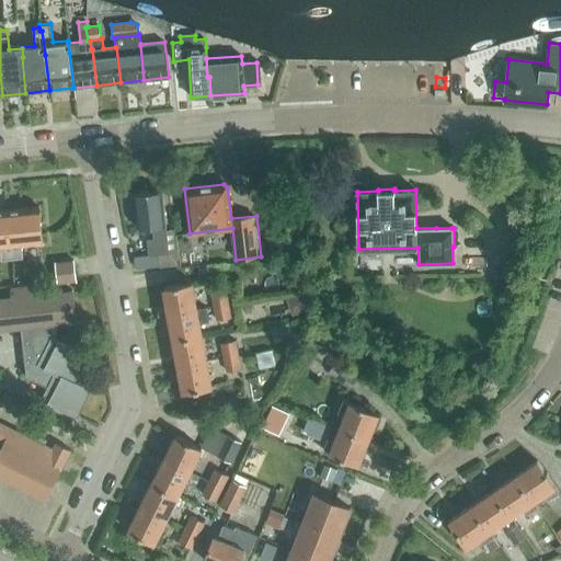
[(168,252),(161,191),(134,194),(138,228),(152,227),(153,239),(147,240),(149,254),(168,252)]
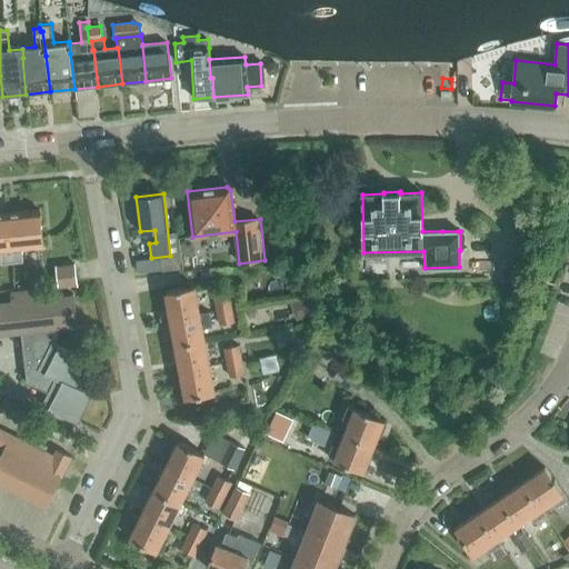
[(39,210),(7,213),(11,262),(22,261),(21,248),(42,246),(39,210)]
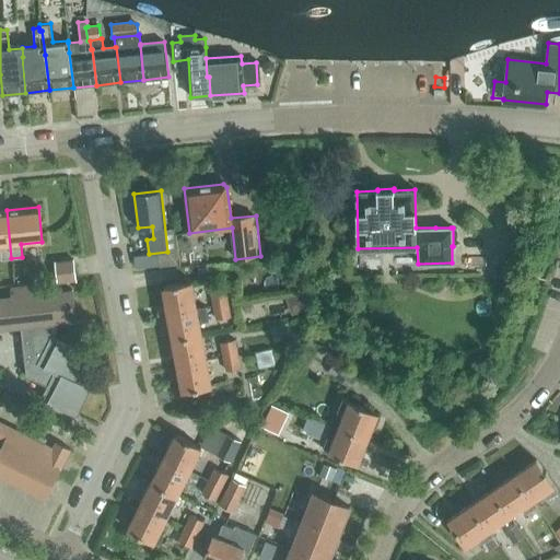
[(0,210),(0,249),(1,259),(11,258),(7,210),(0,210)]
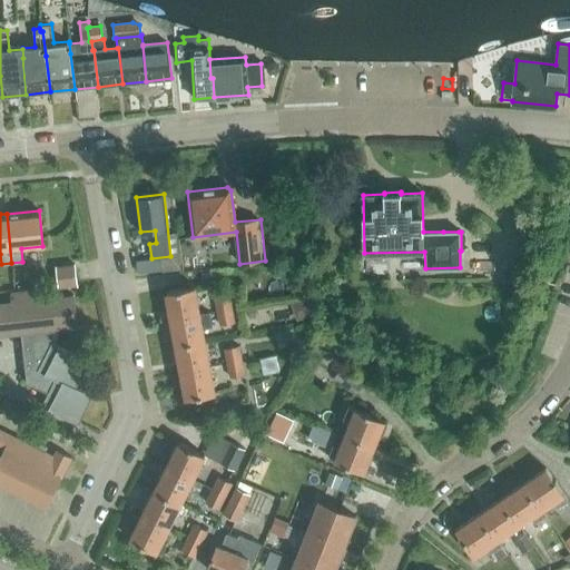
[(170,256),(159,257),(161,273),(180,271),(177,234),(168,235),(170,256)]
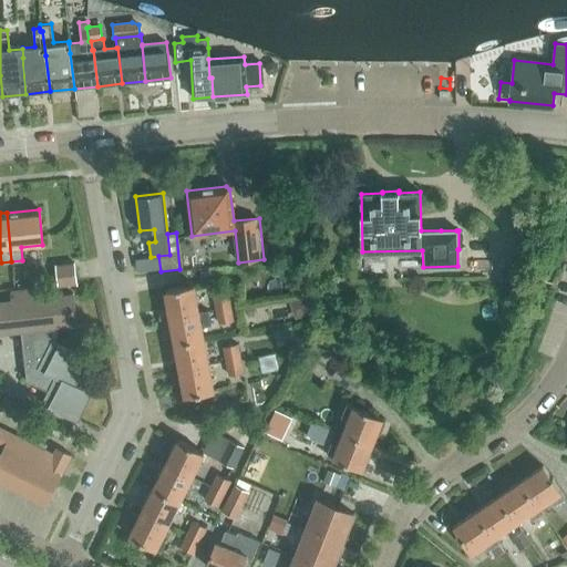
[(79,284),(75,264),(54,267),(58,286),(79,284)]
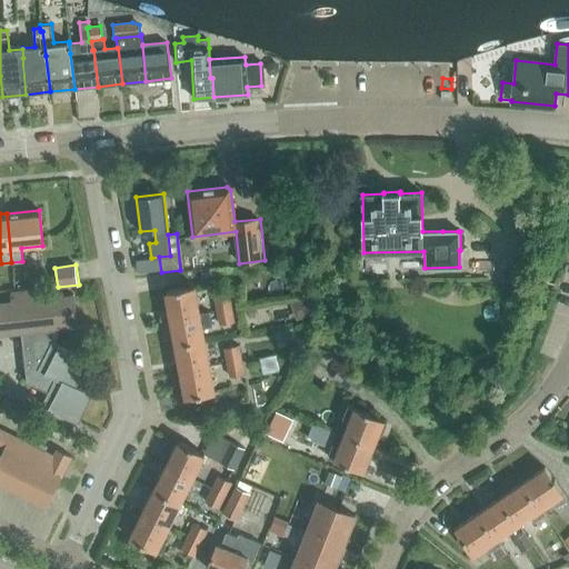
[(170,316),(198,311),(193,286),(166,291),(170,316)]
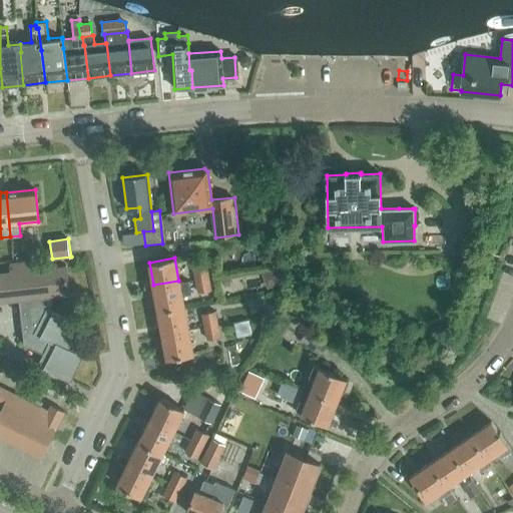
[(37,270),(36,261),(10,264),(11,272),(0,273),(0,302),(19,300),(23,345),(42,354),(36,365),(70,382),(82,356),(66,349),(79,324),(48,309),(51,303),(50,296),(69,294),(65,266),(37,270)]
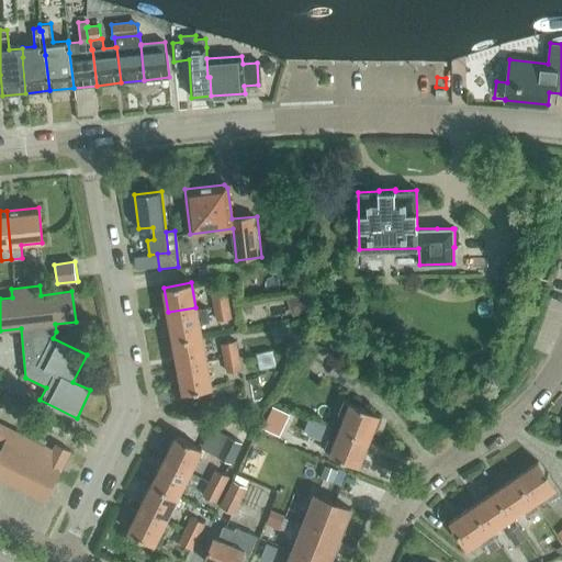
[(214,306),(227,304),(225,289),(211,292),(214,306)]
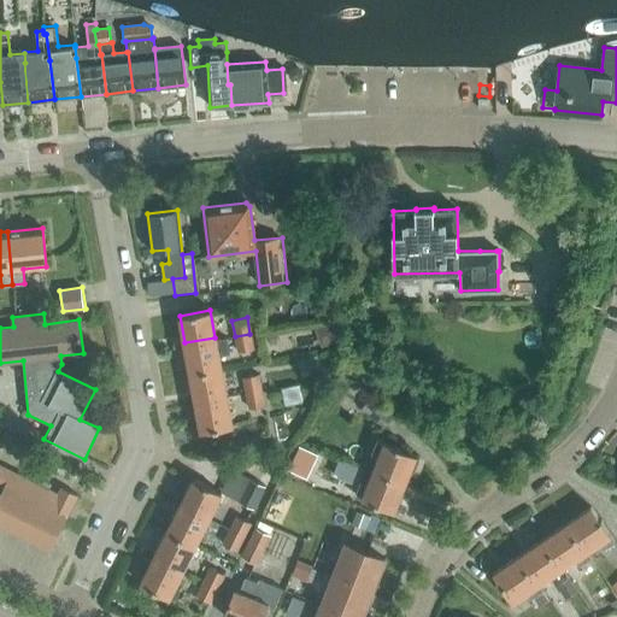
[(250,334),(235,336),(238,352),(253,348),(250,334)]
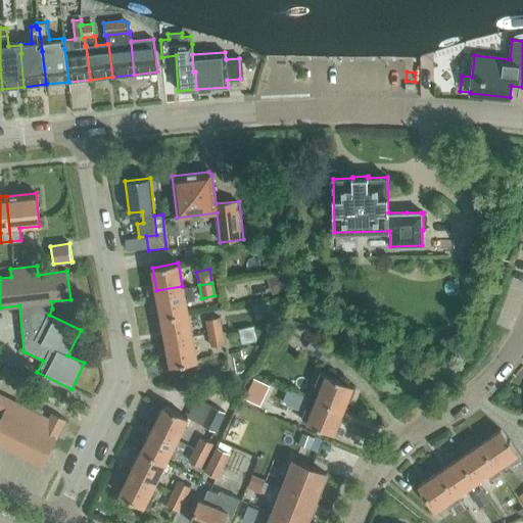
[(161,317),(187,312),(185,301),(194,299),(191,286),(183,287),(182,286),(156,290),(161,317)]
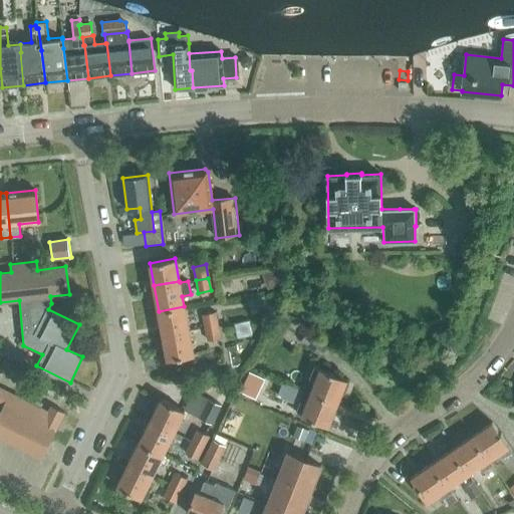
[(164,335),(189,330),(184,306),(159,311),(164,335)]
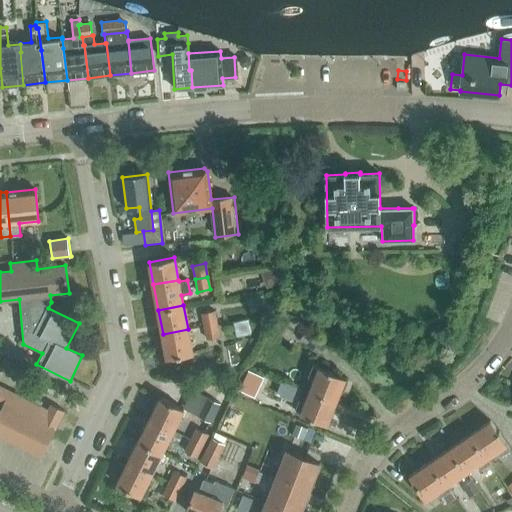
[(204,326),(216,323),(214,311),(201,313),(204,326)]
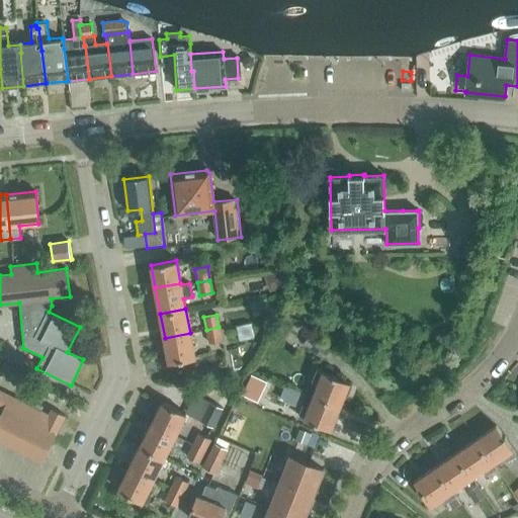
[(219,327),(206,330),(208,343),(222,340),(219,327)]
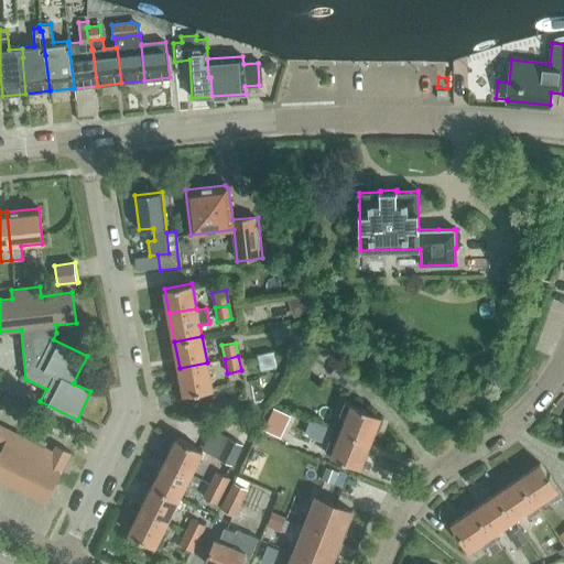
[(207,362),(180,368),(184,394),(199,391),(202,401),(223,398),(221,388),(212,389),(207,362)]
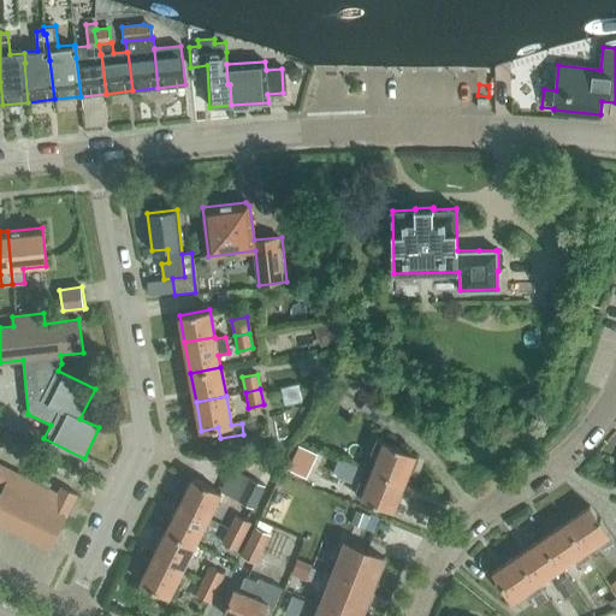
[(384,428),(392,418),(365,396),(356,406),(384,428)]
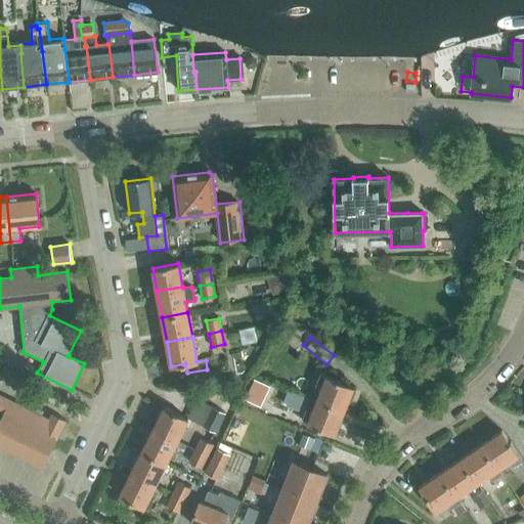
[(316,385),(321,387),(316,399),(344,410),(353,387),(320,374),(316,385)]
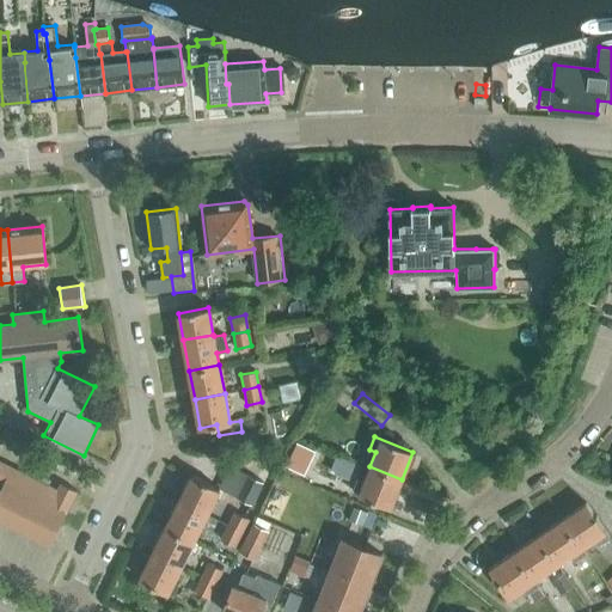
[(286,466),(304,475),(314,452),(297,442),(286,466)]
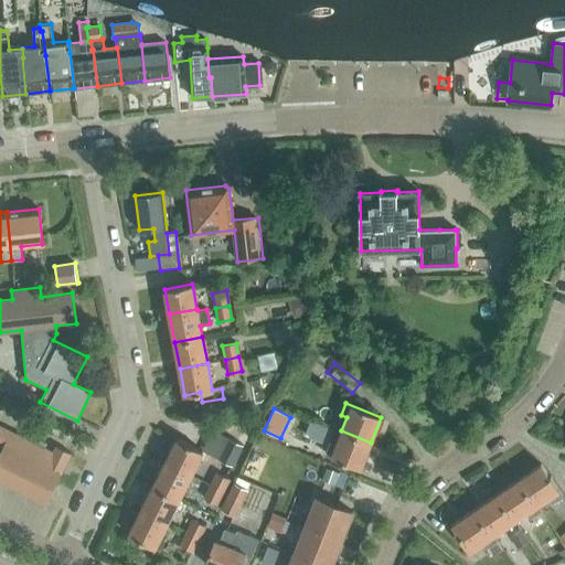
[(53,452),(0,425),(0,444),(3,445),(0,450),(0,479),(45,503),(71,454),(56,446),(53,452)]
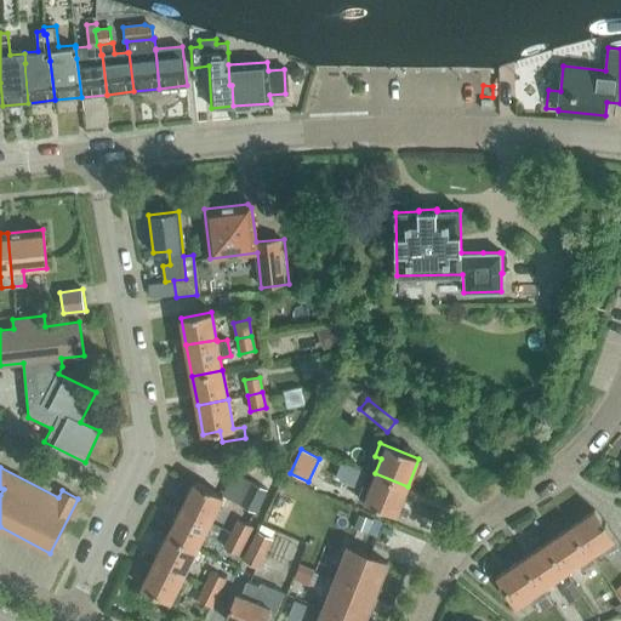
[(408,486),(375,473),(369,489),(363,486),(358,499),(397,514),(408,486)]
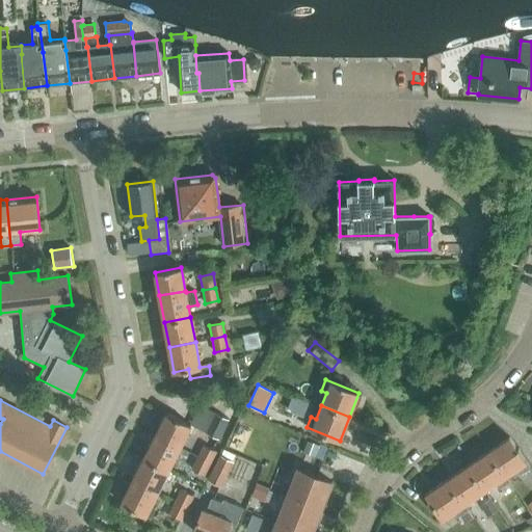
[(155,435),(179,447),(190,424),(166,413),(155,435)]
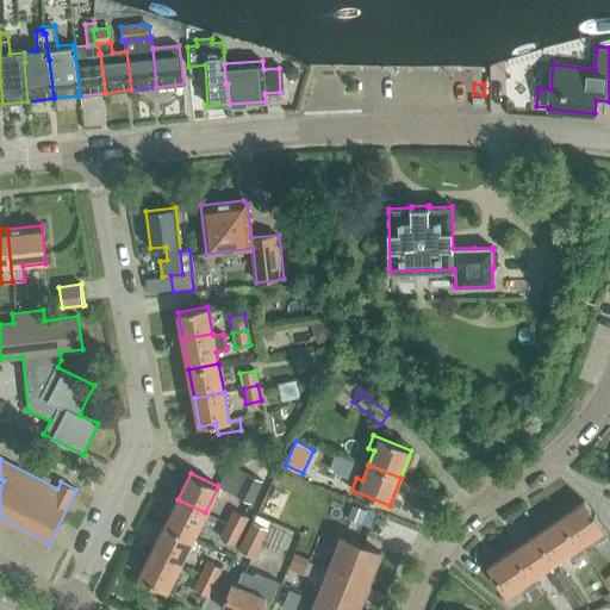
[(262,480),(248,473),(236,496),(251,503),(262,480)]
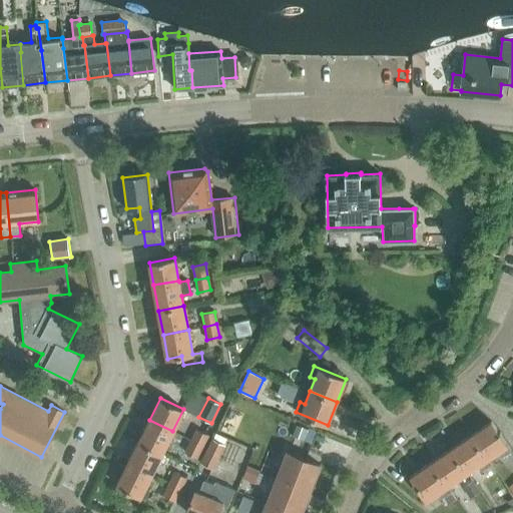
[(162,453),(172,431),(149,420),(139,441),(162,453)]
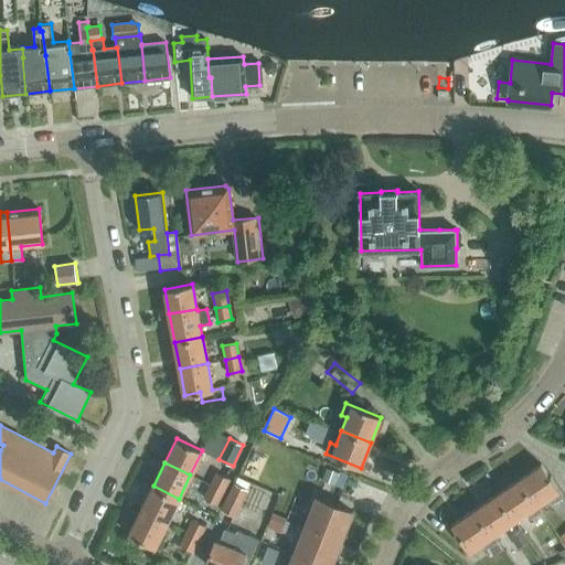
[(519,479),(536,505),(548,497),(552,502),(562,496),(541,464),(519,479)]
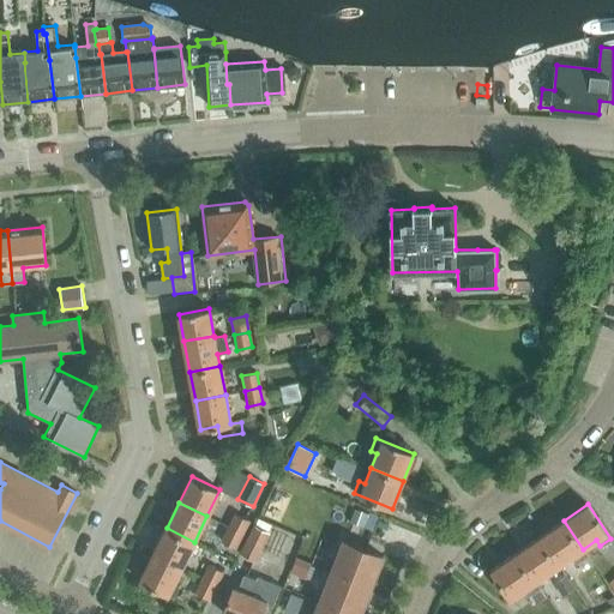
[(356,509),(350,522),(363,527),(368,513),(356,509)]
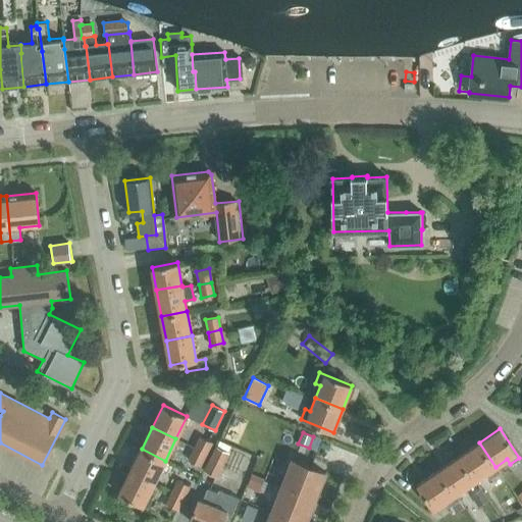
[(194,447),(206,453),(211,442),(199,436),(194,447)]
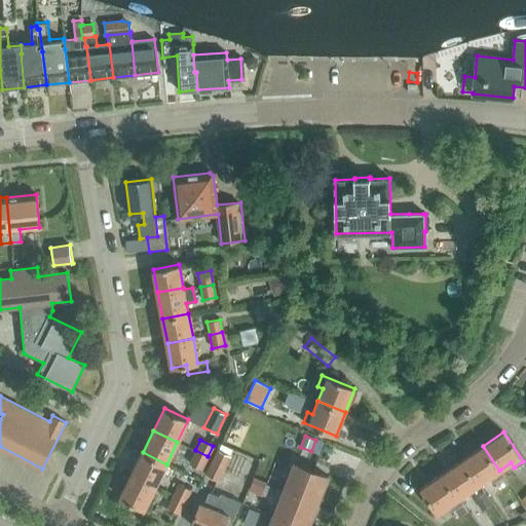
[(502,475),(499,471),(483,446),(462,459),(479,484),(490,477),(493,482),(502,475)]
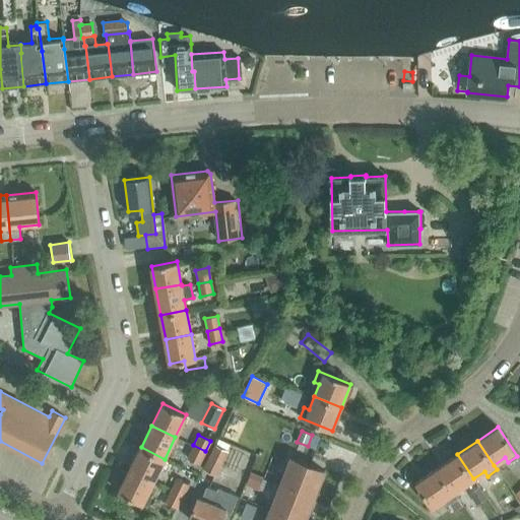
[(214,474),(226,450),(215,444),(203,469),(214,474)]
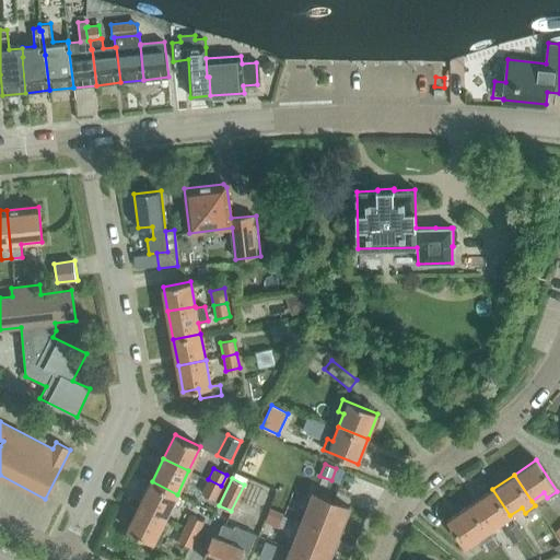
[(214,499),(221,486),(208,479),(201,493),(214,499)]
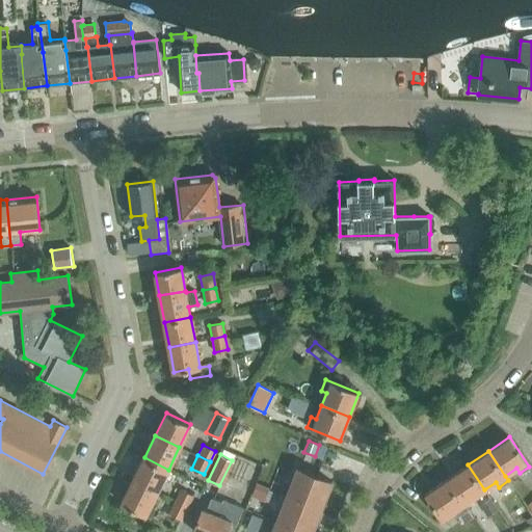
[(157,493),(168,470),(144,457),(133,480),(157,493)]
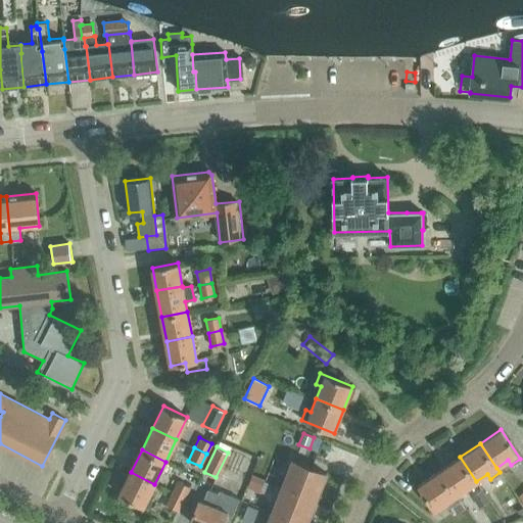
[(479,486),(476,481),(460,457),(439,471),(456,495),(467,487),(470,492),(479,486)]
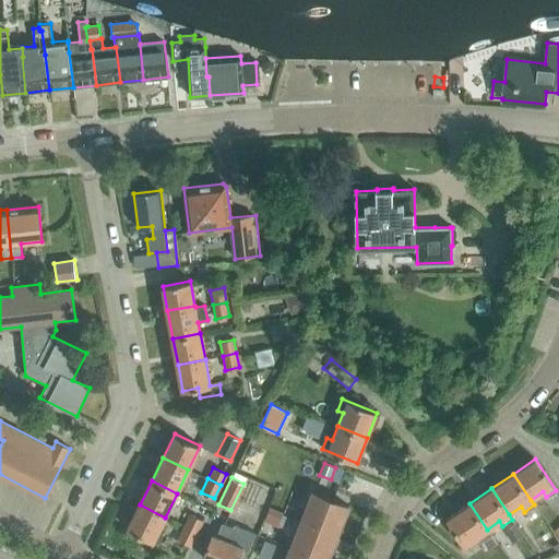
[(312,491),(301,520),(337,534),(348,507),(312,491)]
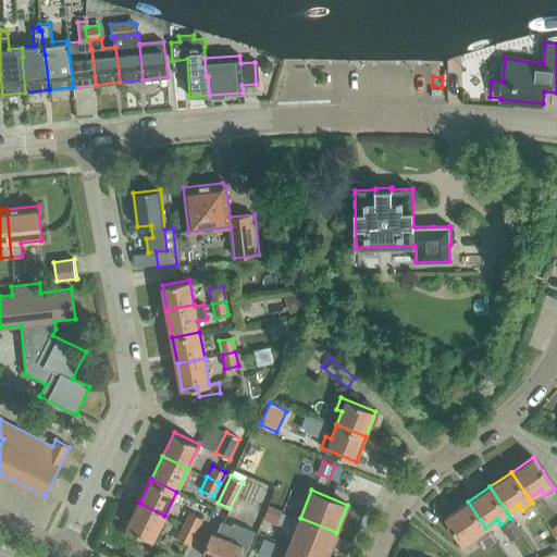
[(489,532),(485,528),(468,502),(445,517),(462,543),(475,534),(479,540),(489,532)]
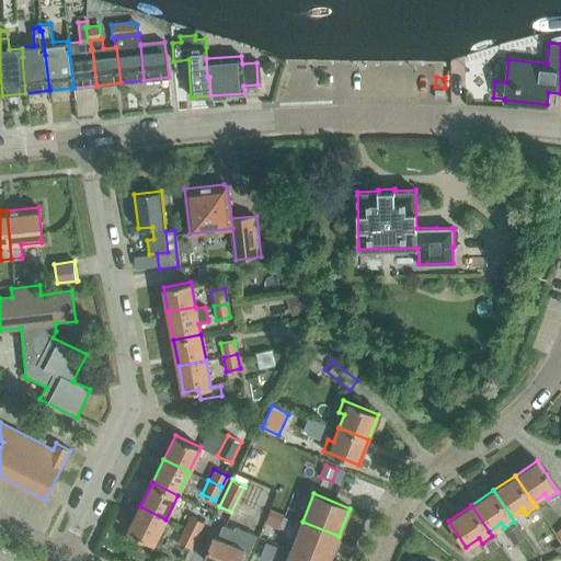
[(153,544),(165,519),(140,506),(128,530),(153,544)]
